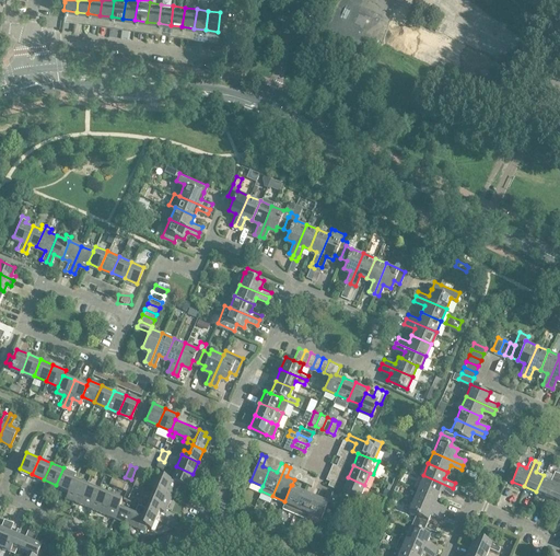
[(188,486),(193,474),(176,466),(172,478),(177,482),(188,486)]
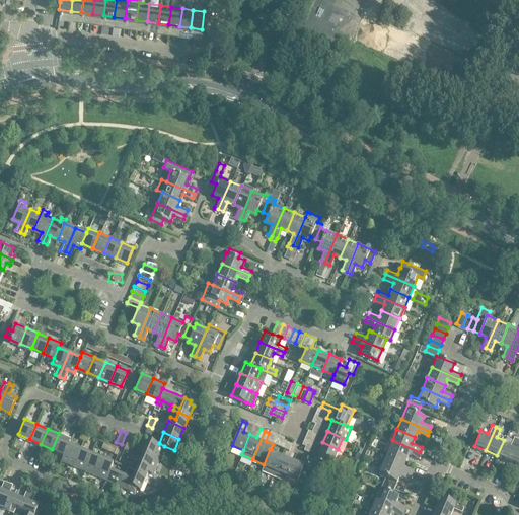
[(52,449),(63,453),(68,443),(70,438),(59,433),(52,449)]
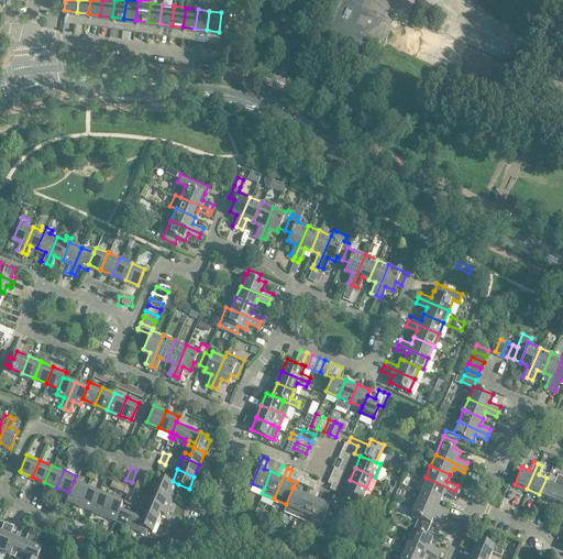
[(553,481),(547,478),(539,494),(551,500),(562,473),(558,472),(553,481)]
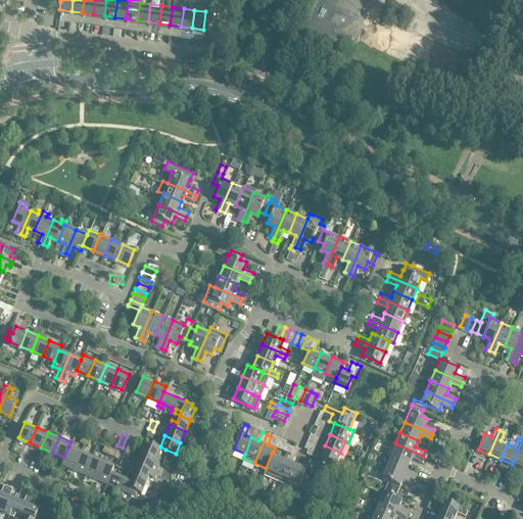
[(522,450),(522,451),(522,450),(522,439),(512,464),(522,468),(522,450)]
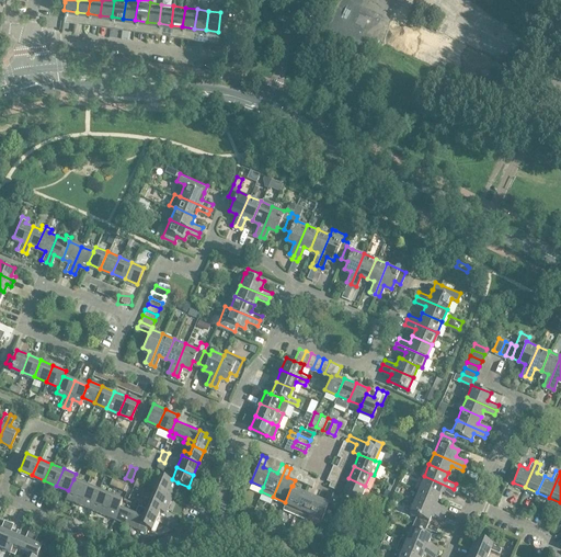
[(161,475),(156,487),(172,495),(178,482),(172,479),(161,475)]
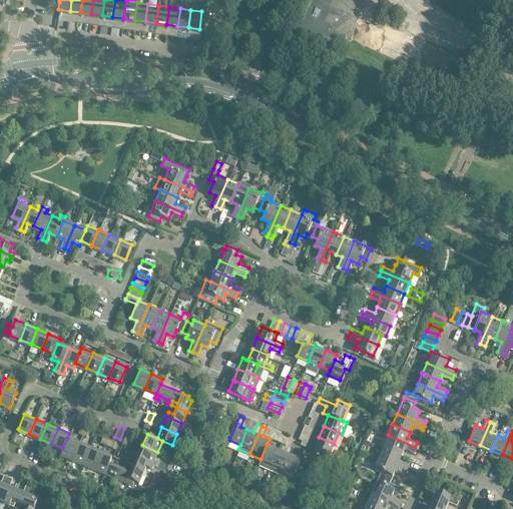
[(388,435),(383,446),(401,453),(404,447),(413,451),(415,447),(388,435)]
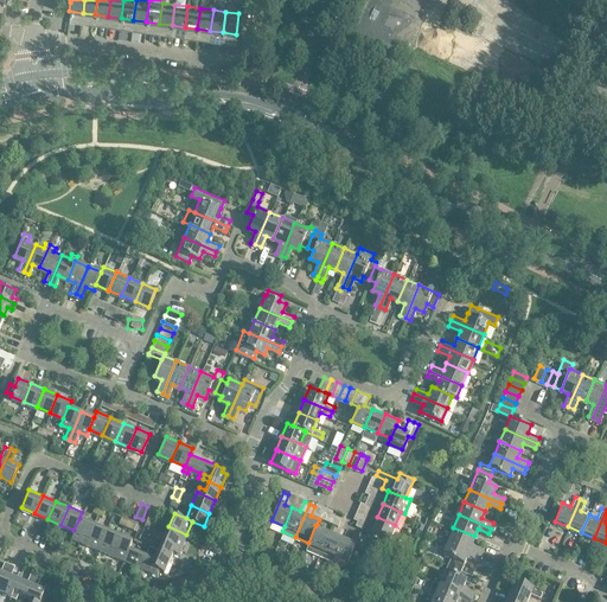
[(371,530),(389,538),(395,525),(377,517),(371,530)]
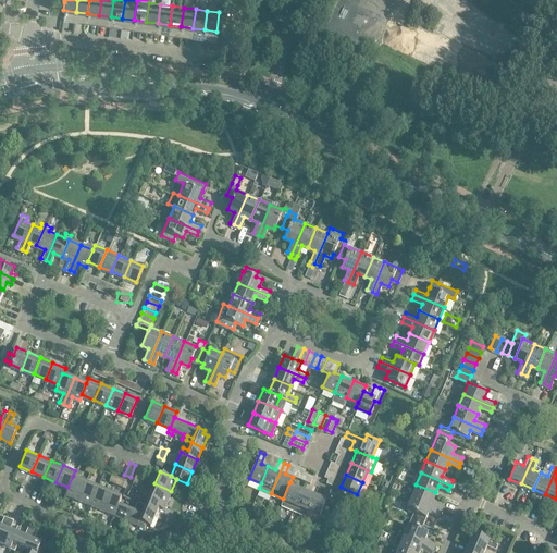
[(78,498),(85,481),(73,476),(67,487),(65,492),(78,498)]
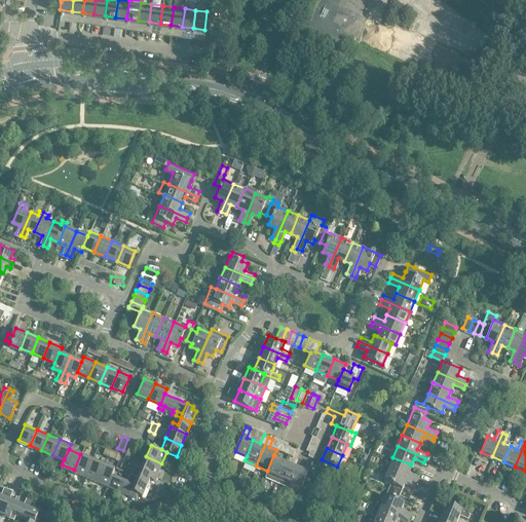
[(91,459),(80,454),(74,470),(85,475),(91,459)]
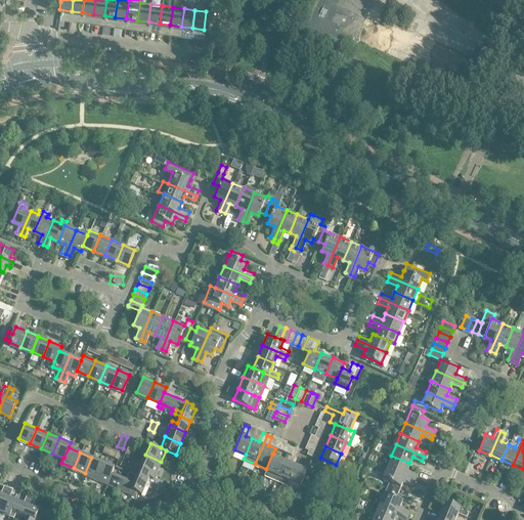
[(266,469),(264,473),(275,478),(284,459),(273,453),(272,453),(266,469)]
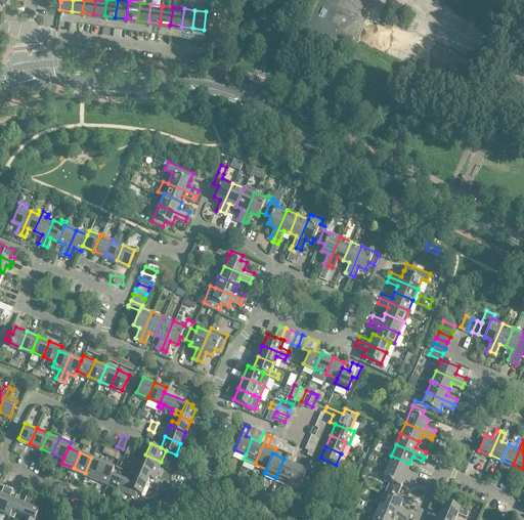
[(140,466),(150,471),(149,475),(154,477),(161,462),(145,455),(140,466)]
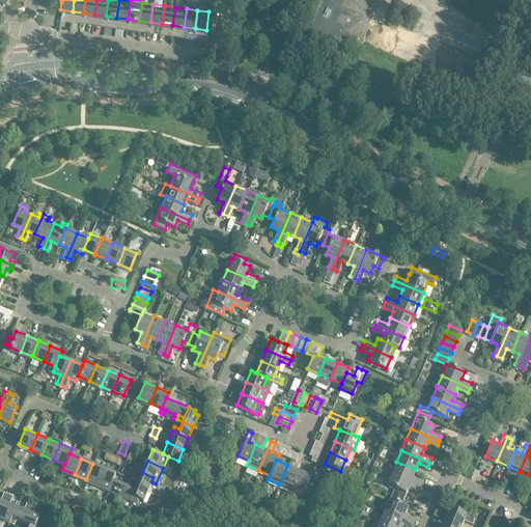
[(396,462),(392,472),(420,484),(422,479),(412,475),(415,469),(396,462)]
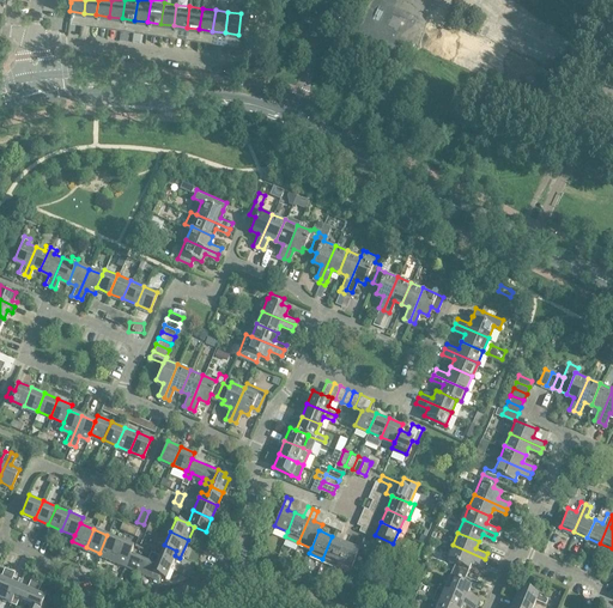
[(120,540),(107,535),(99,553),(113,559),(120,540)]
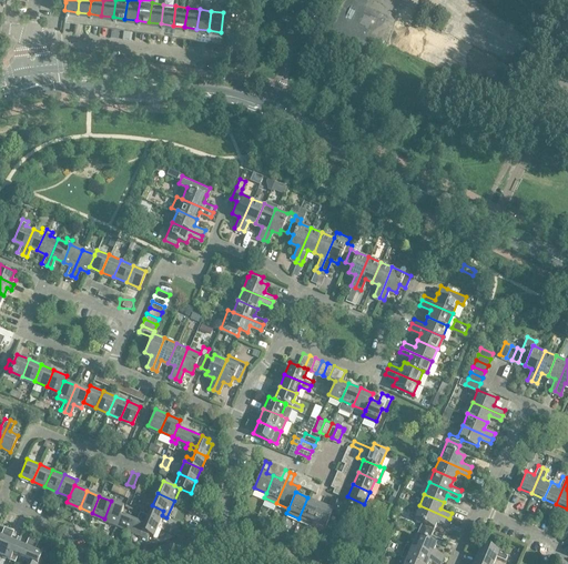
[(332,507),(338,511),(343,501),(332,496),(327,505),(320,502),(313,520),(325,524),(332,507)]
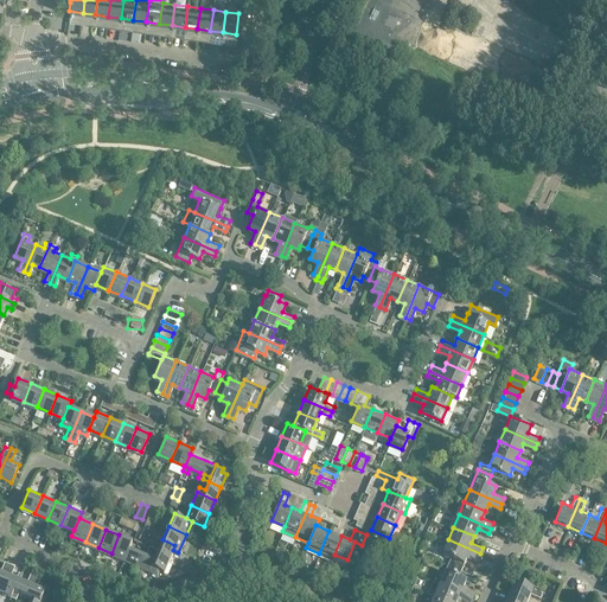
[(319,554),(332,559),(334,555),(342,536),(328,531),(319,554)]
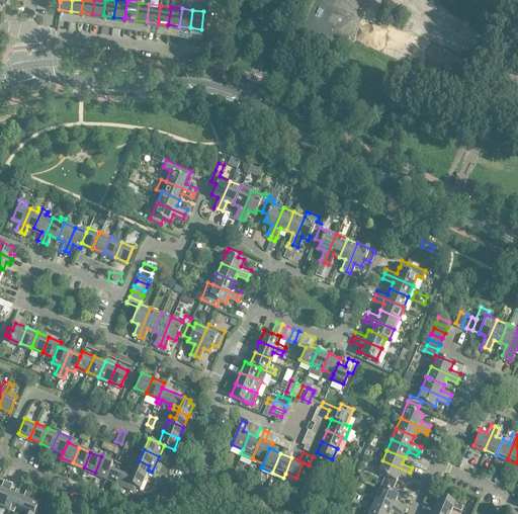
[(106,477),(110,466),(112,461),(101,456),(95,473),(106,477)]
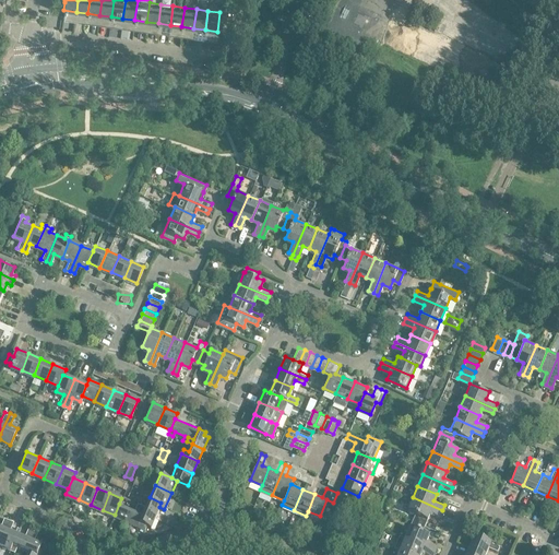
[(159,507),(161,503),(150,497),(146,505),(138,500),(135,506),(156,515),(159,507)]
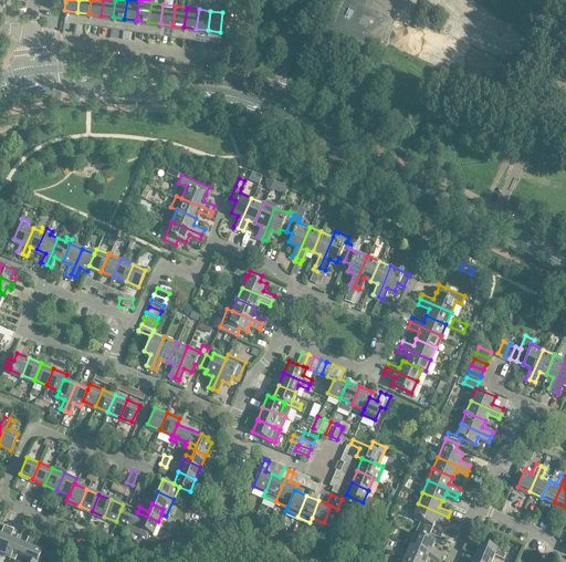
[(448,517),(418,503),(412,516),(420,519),(417,524),(429,530),(436,517),(446,521),(448,517)]
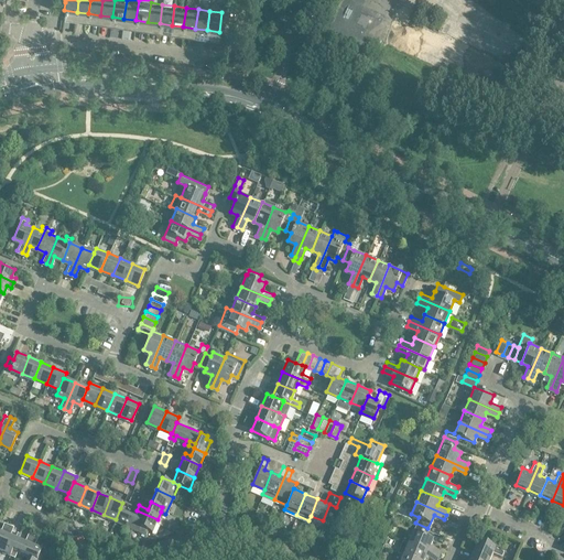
[(120,508),(116,519),(140,530),(144,519),(134,515),(120,508)]
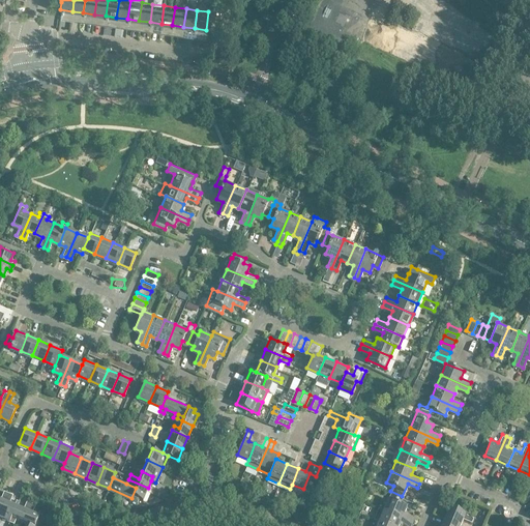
[(131,498),(137,500),(139,497),(143,499),(148,488),(128,479),(126,484),(136,488),(131,498)]
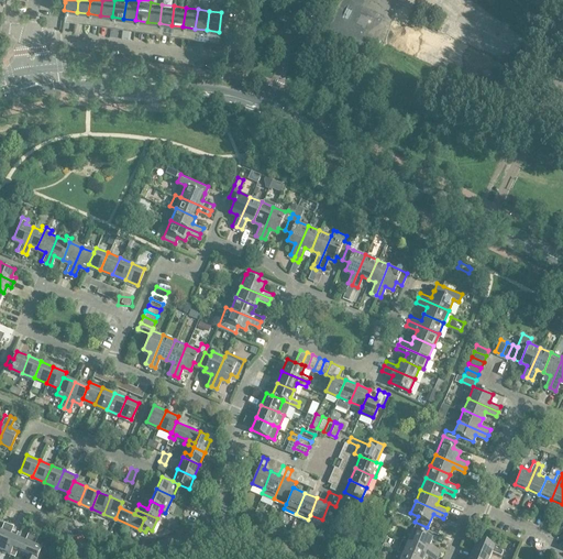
[(0,541),(9,522),(4,519),(0,528),(0,527),(0,541)]
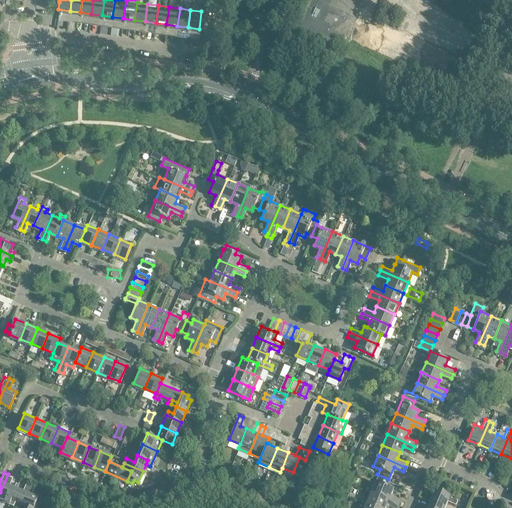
[(0,492),(0,498),(9,502),(16,487),(9,484),(12,475),(8,474),(0,492)]
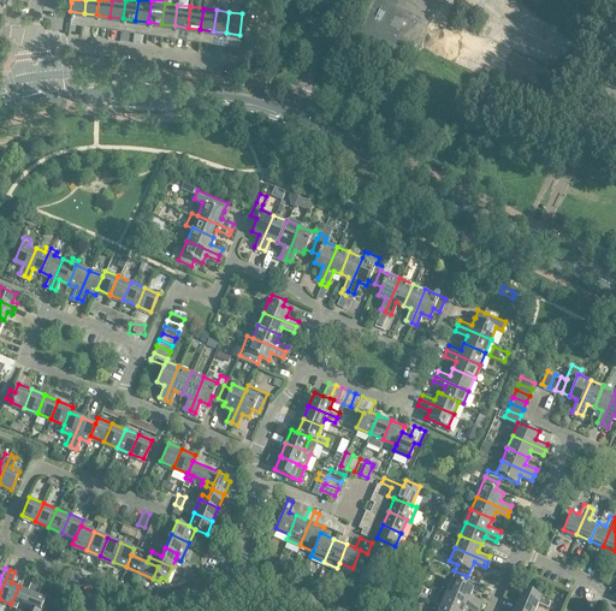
[(454,570),(445,591),(479,605),(481,599),(469,594),(473,586),(465,582),(467,576),(454,570)]
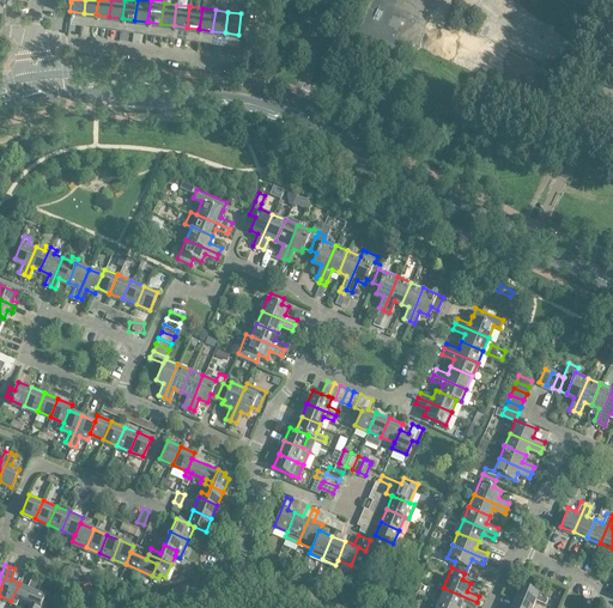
[(19,583),(11,601),(16,603),(18,597),(26,601),(36,578),(31,576),(26,587),(19,583)]
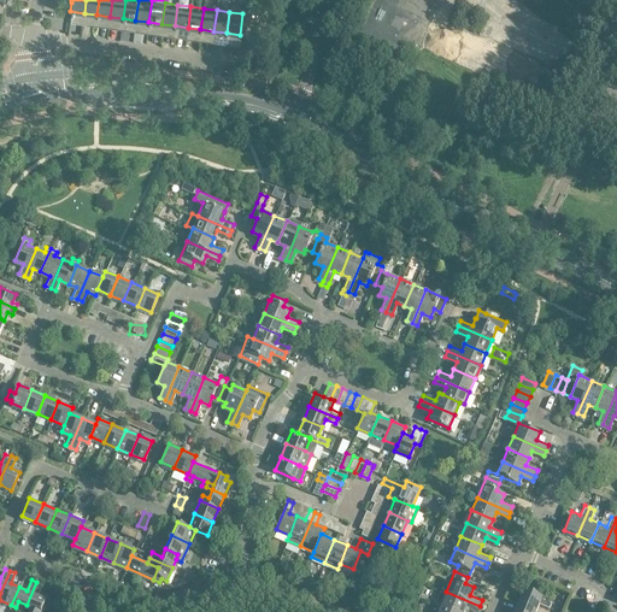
[(27,605),(31,606),(43,611),(47,605),(43,602),(46,598),(37,594),(42,584),(36,582),(27,605)]
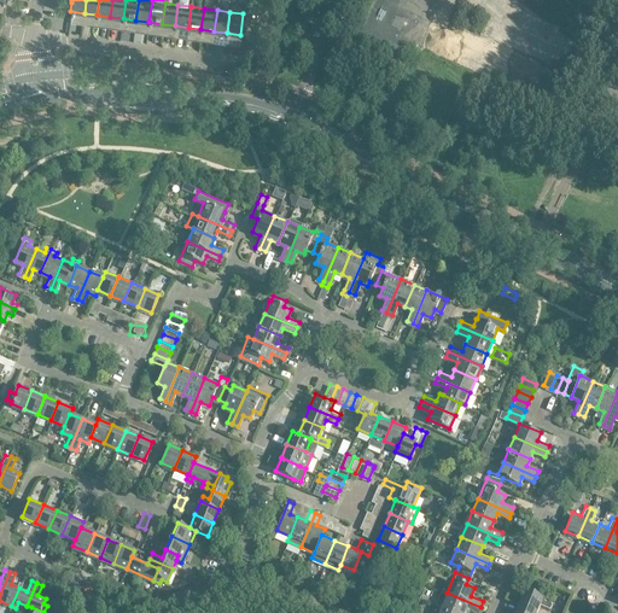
[(518,602),(536,609),(540,602),(551,606),(552,601),(524,589),(518,602)]
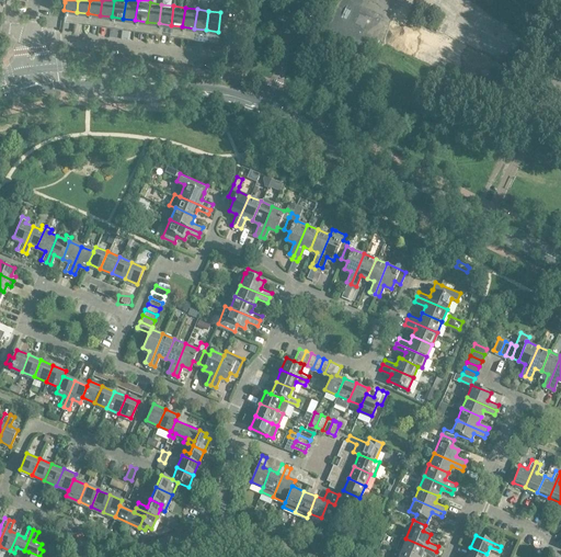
[(405,538),(401,549),(416,556),(420,556),(423,552),(434,556),(436,552),(405,538)]
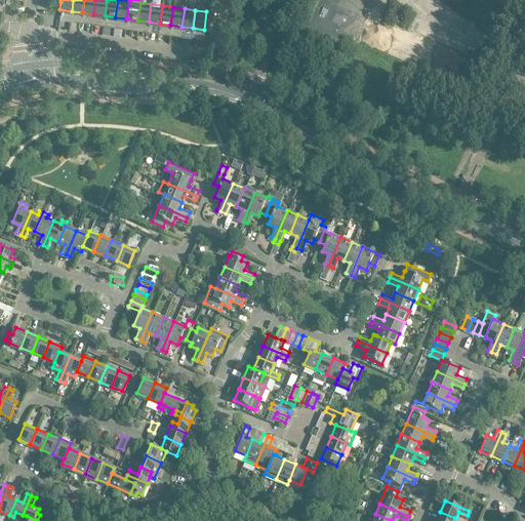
[(436,520),(454,520),(455,518),(440,512),(436,520)]
